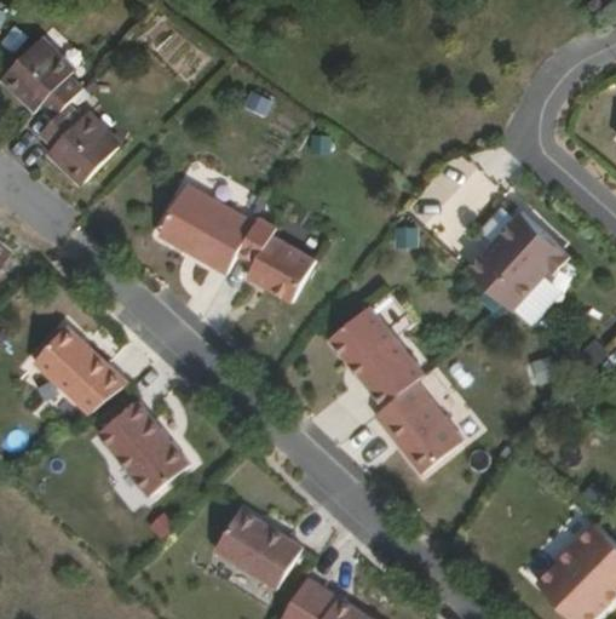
[(12,52),(24,34),(11,24),(0,39),(0,44),(12,52)]
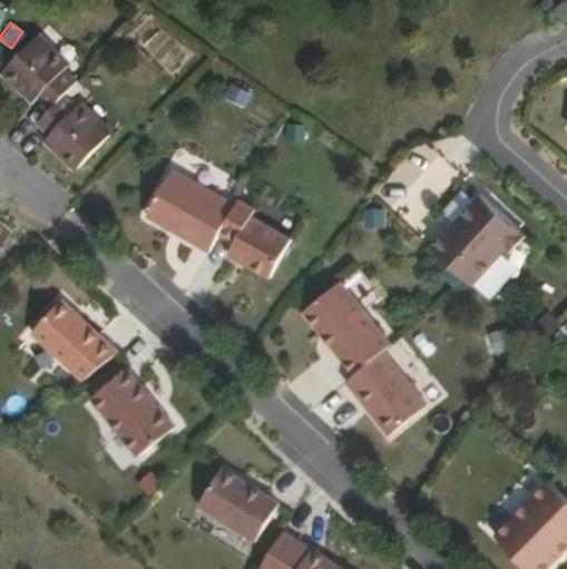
[(41,97),(55,109),(68,96),(81,82),(68,69),(70,67),(39,38),(9,70),(39,99),(41,97)]
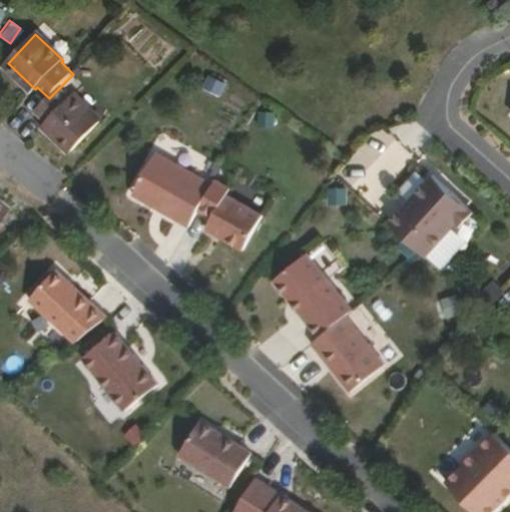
[(199,88),(218,96),(224,82),(205,73),(199,88)]
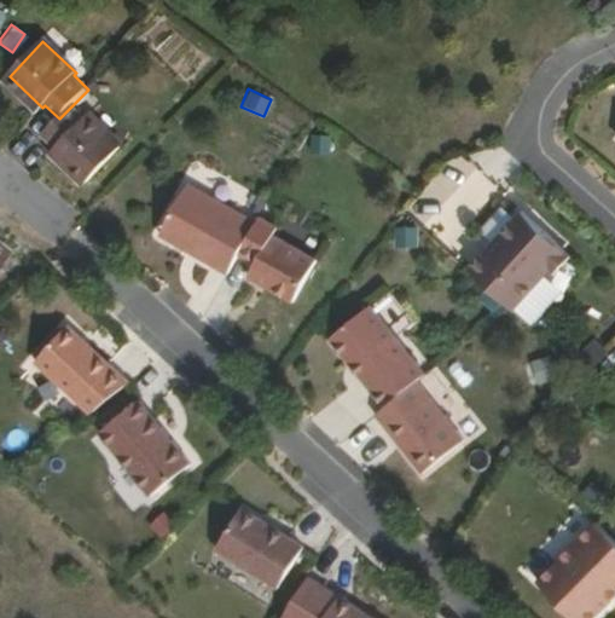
[(74,104),(59,119),(45,134),(58,146),(56,149),(90,182),(122,148),(91,116),(88,120),(74,104)]
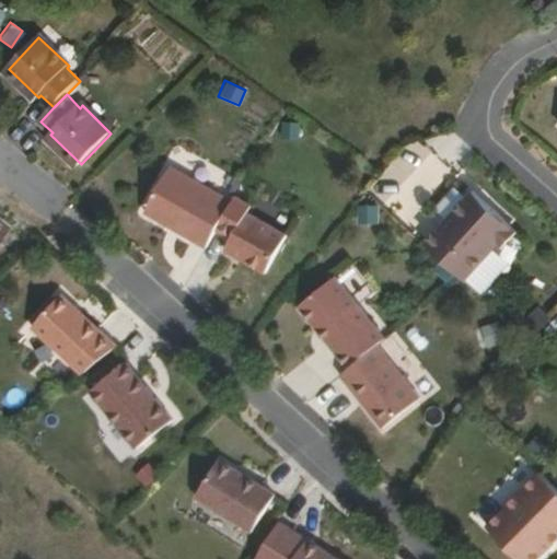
[(215,231),(231,204),(169,169),(142,213),(205,248),(215,231)]
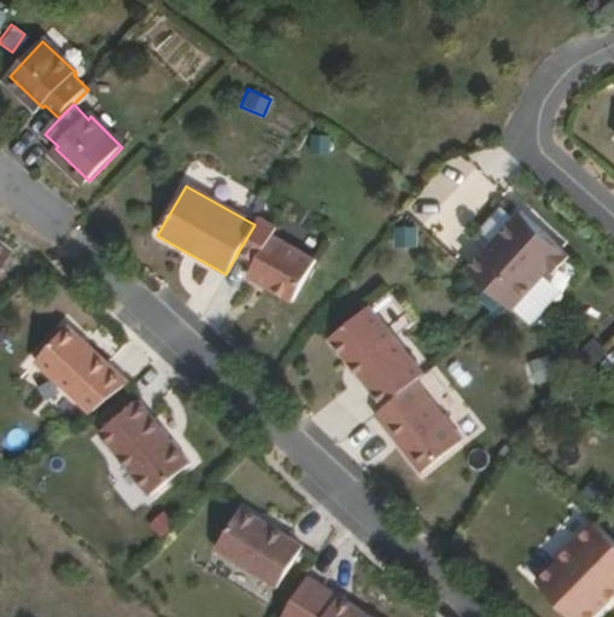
[(516,211),(463,269),(503,307),(508,310),(544,271),(548,274),(565,256),(516,211)]
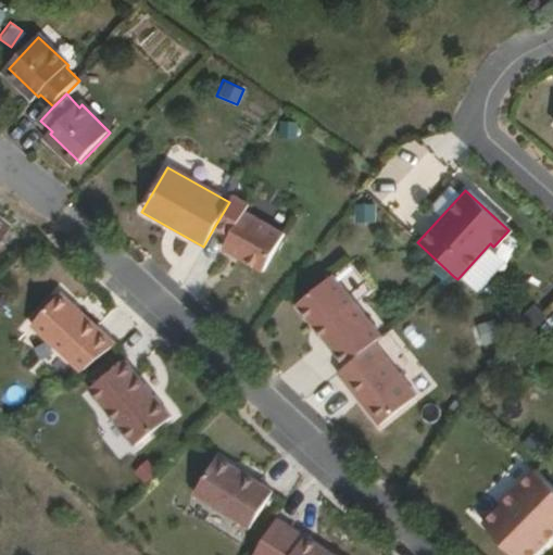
[(233,197),(229,202),(213,229),(228,239),(222,251),(236,259),(261,274),(284,237),(244,214),(249,206),(233,197)]
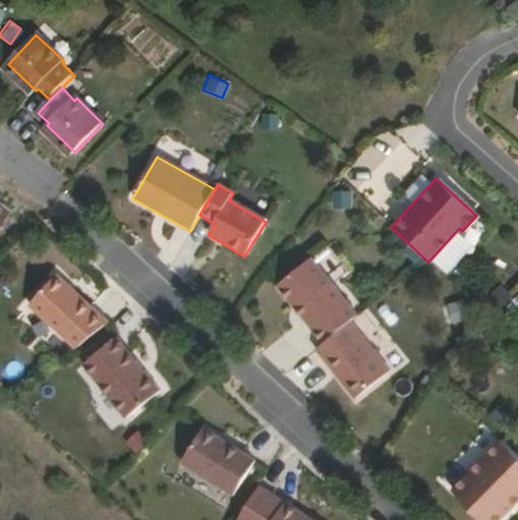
[(347,321),(354,315),(307,257),(275,285),(291,306),(293,304),(303,316),(301,319),(321,342),(347,321)]
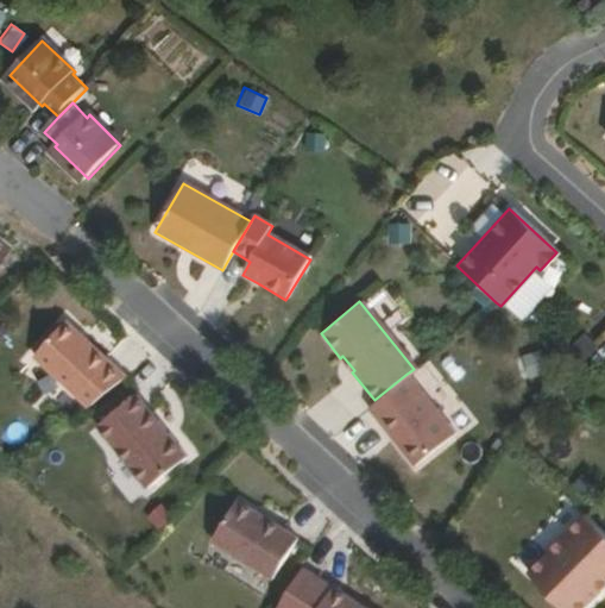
[(86,406),(123,376),(102,357),(54,314),(23,350),(86,406)]
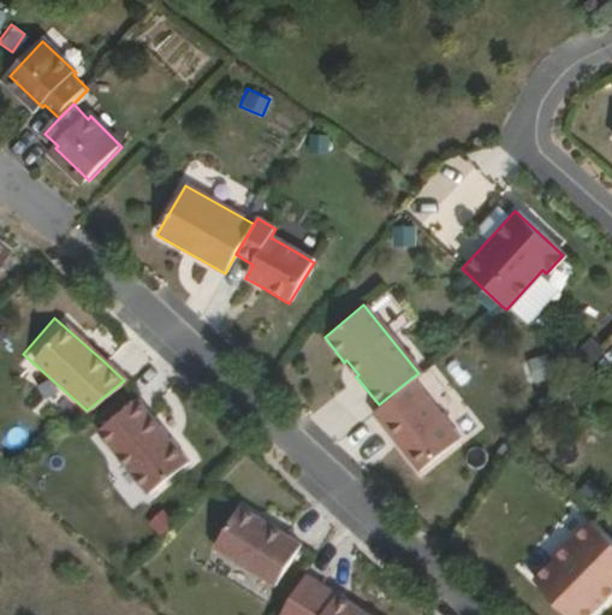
[(542,353),(520,364),(529,383),(552,372),(542,353)]
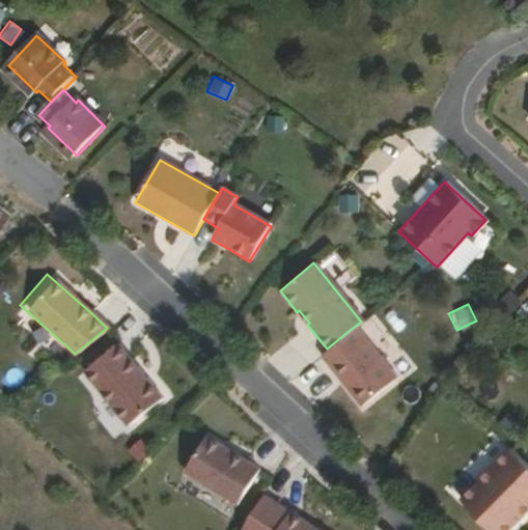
[(299,310),(297,312),(307,325),(309,323),(299,310)]
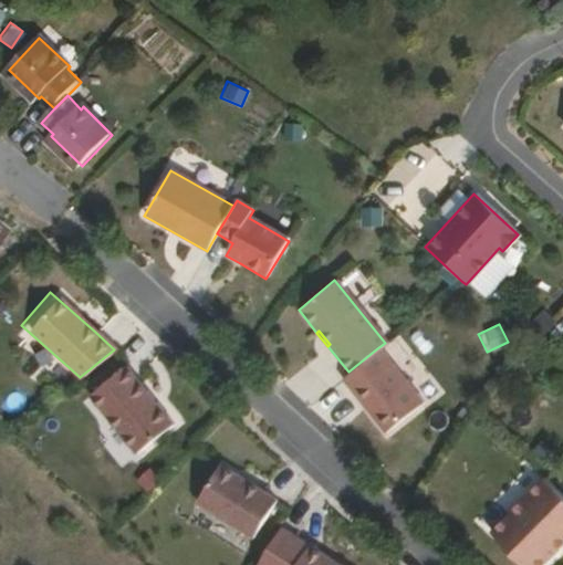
[(377,348),(348,372),(341,379),(357,400),(383,432),(420,403),(377,348)]
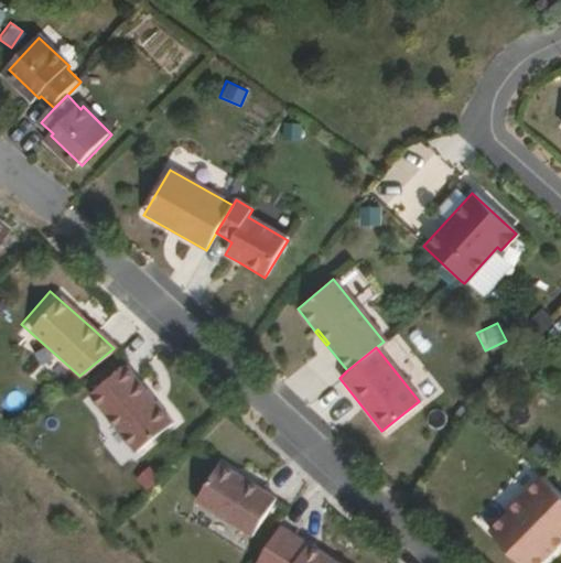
[(135,451),(171,421),(143,387),(135,377),(125,364),(88,393),(135,451)]
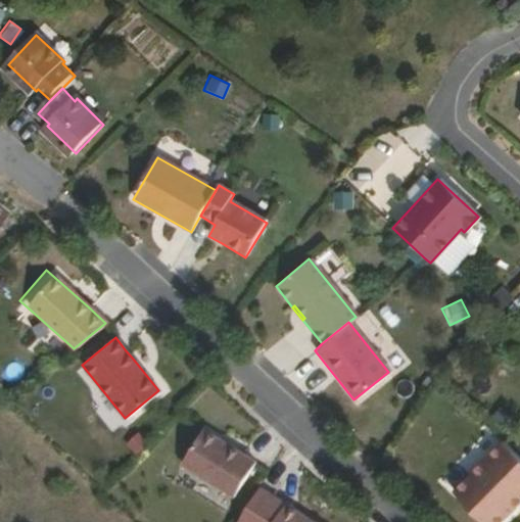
[(232,495),(253,462),(238,453),(201,429),(180,463),(232,495)]
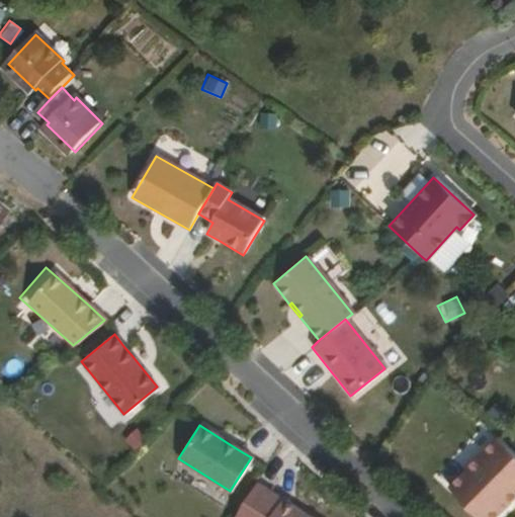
[(514,455),(496,436),(478,454),(482,458),(465,475),(462,469),(445,487),(477,516),(493,516),(507,503),(505,500),(513,491),(514,493),(514,455)]
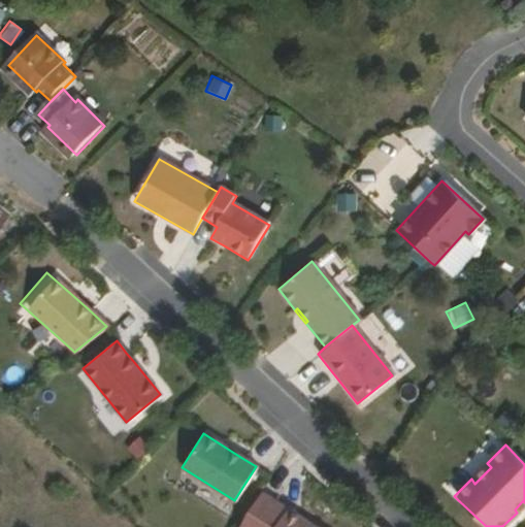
[(491,467),(487,463),(471,479),(474,484),(491,467)]
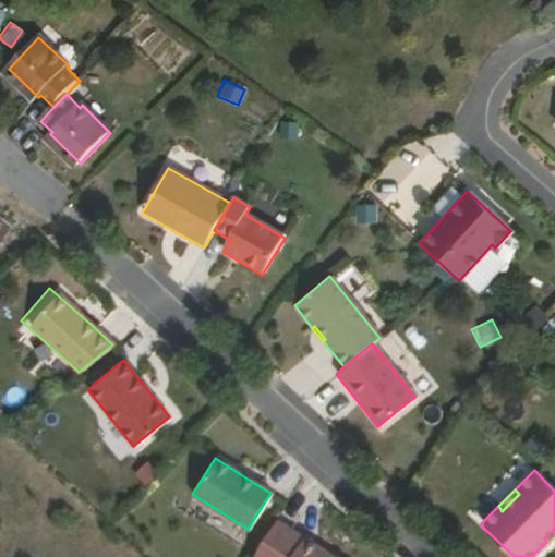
[(290,556),(304,536),(275,518),(250,556),(290,556)]
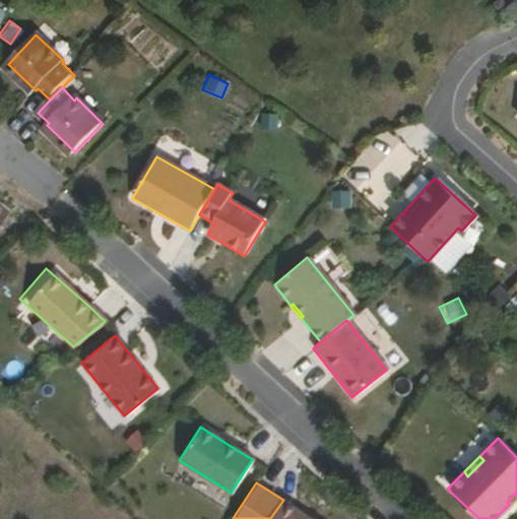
[(507,502),(509,505),(516,497),(516,495),(515,493),(507,502)]
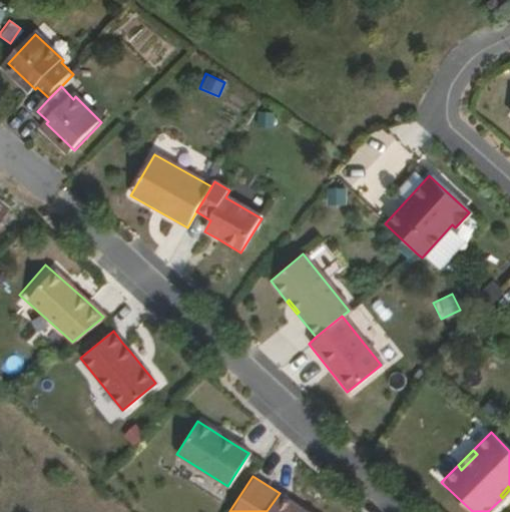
[(308,511),(280,493),(267,511),(308,511)]
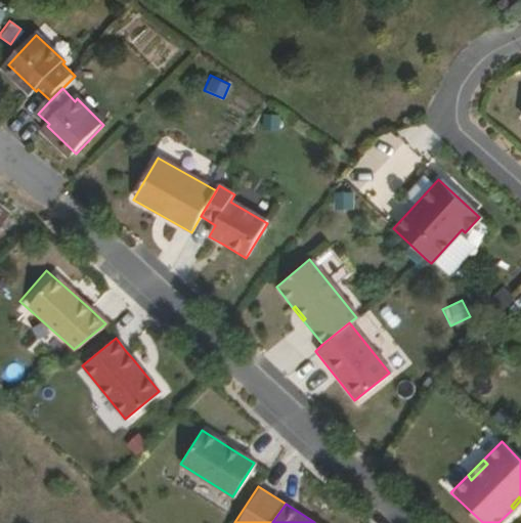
All buildings are outlined.
